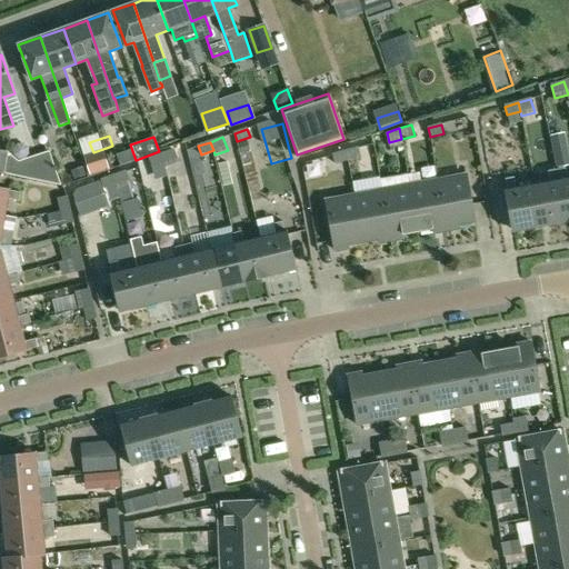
[(358,148),(346,151),(348,160),(360,157),(358,148)]
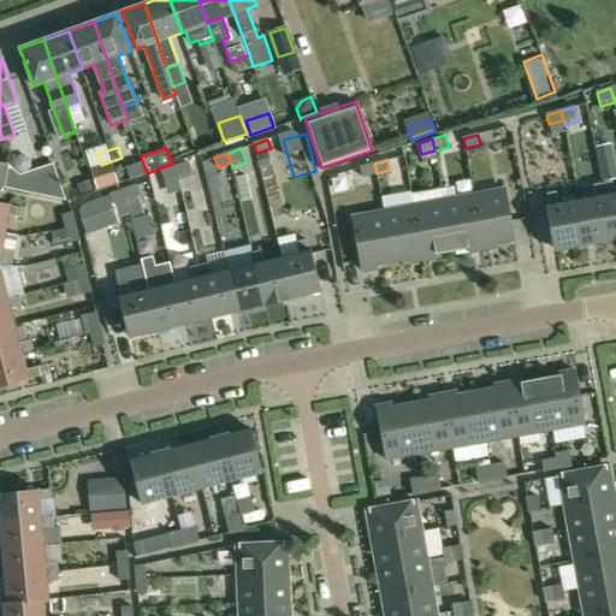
[(615,173),(614,161),(600,164),(604,182),(615,178),(615,173)]
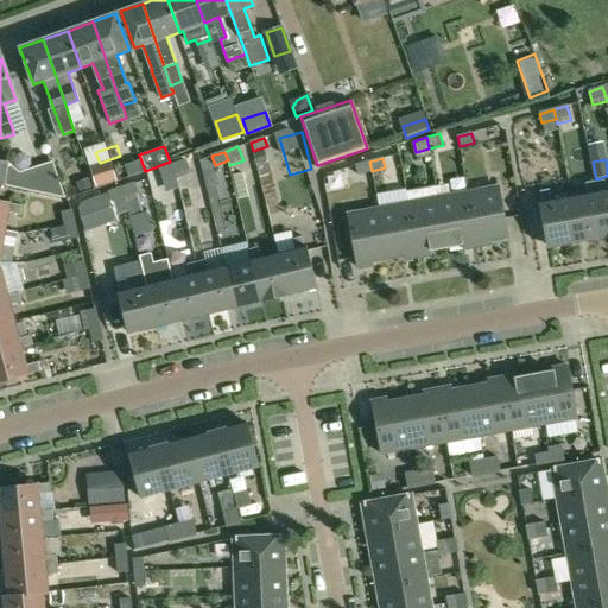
[(8,162),(5,185),(65,197),(52,160),(20,171),(8,162)]
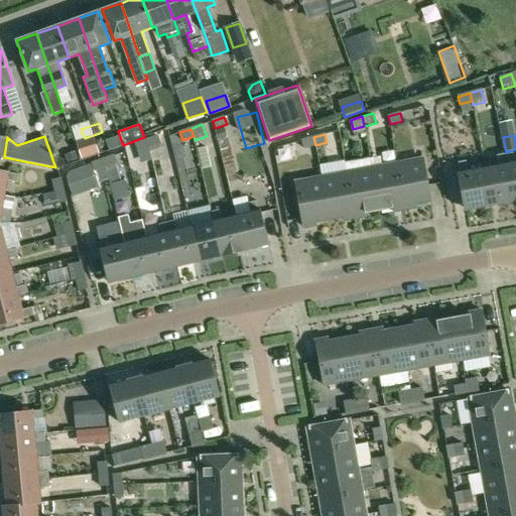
[(77,142),(83,158),(100,153),(94,136),(77,142)]
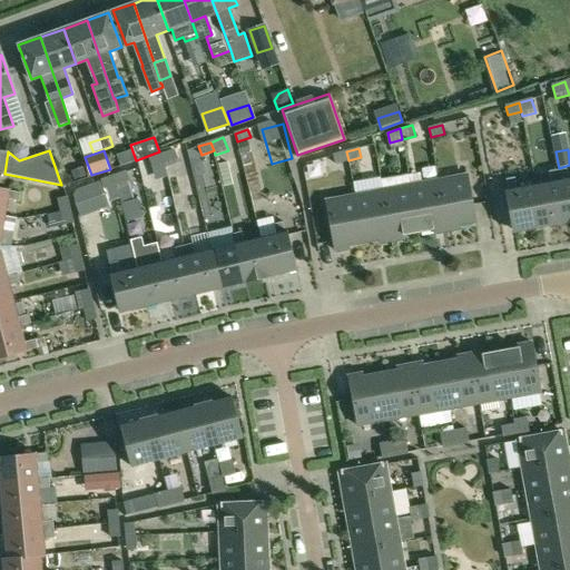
[(120,166),(136,161),(136,160),(136,159),(133,150),(117,156),(120,166)]
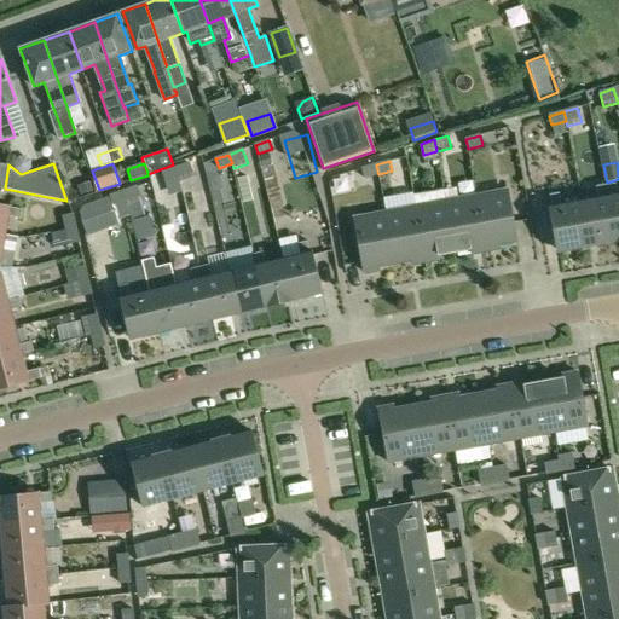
[(175,168),(179,177),(180,181),(195,177),(190,163),(175,168)]
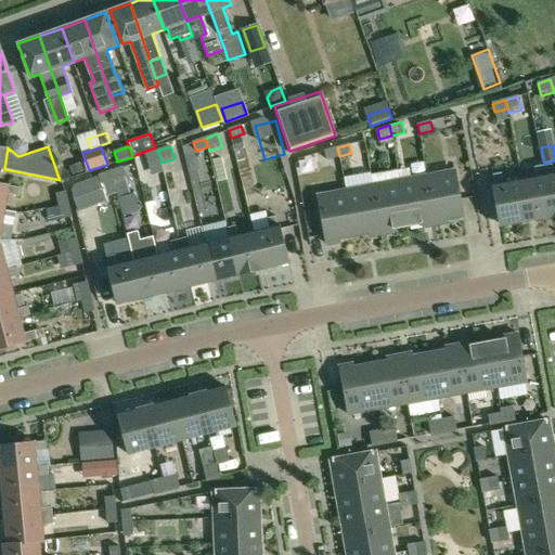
[(337,147),(324,152),(326,159),(339,156),(337,147)]
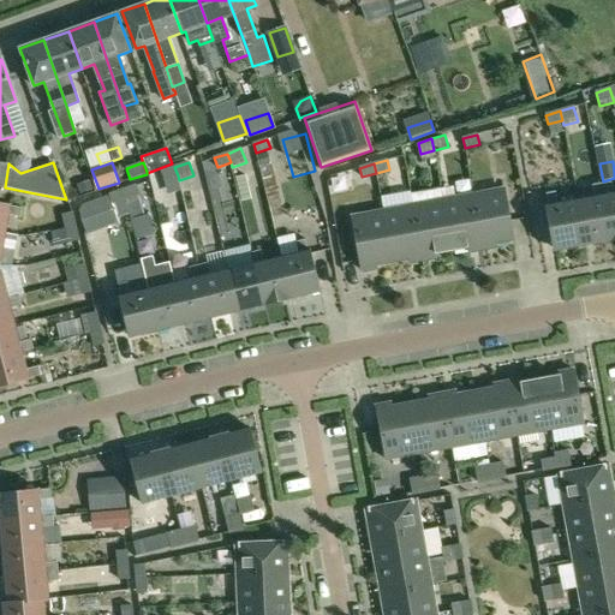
[(178,175),(174,167),(161,172),(165,180),(178,175)]
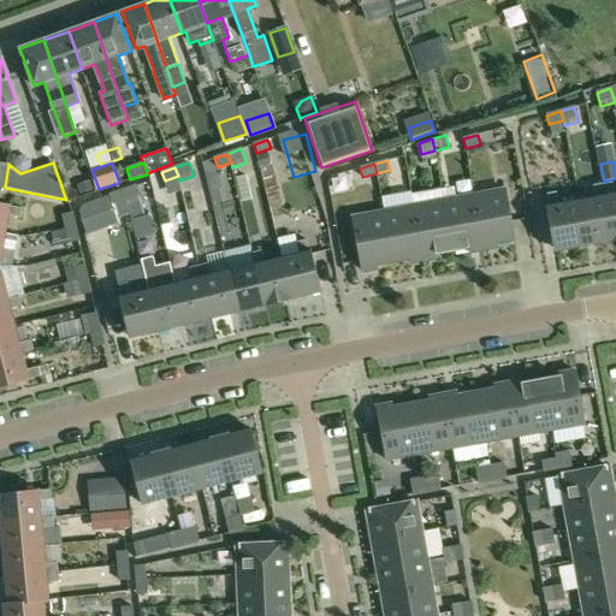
[(603,183),(612,241),(615,240),(615,193),(614,194),(611,182),(603,183)]
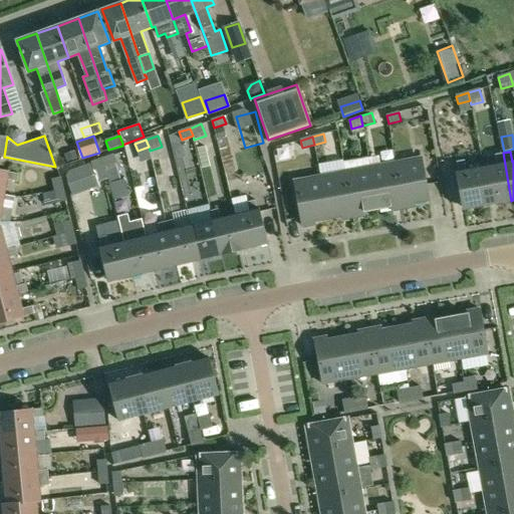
[(76,159),(74,153),(67,156),(69,162),(76,159)]
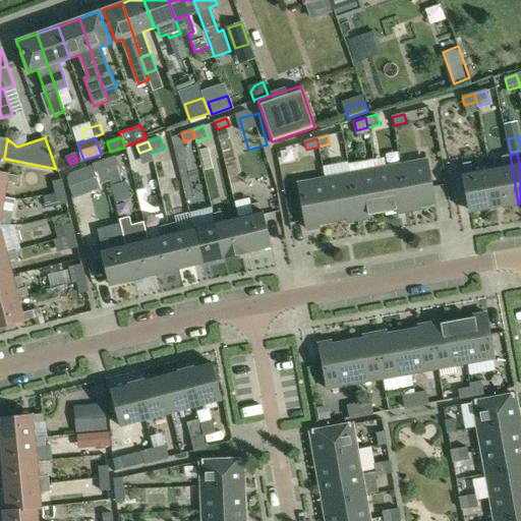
[(518,204),(510,155),(502,157),(504,166),(487,169),(495,209),(518,204)]
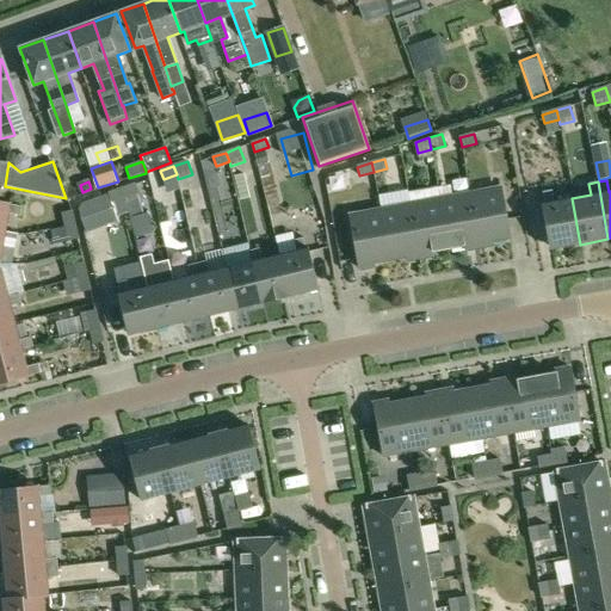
[(125,198),(127,203),(140,197),(136,185),(123,189),(125,198)]
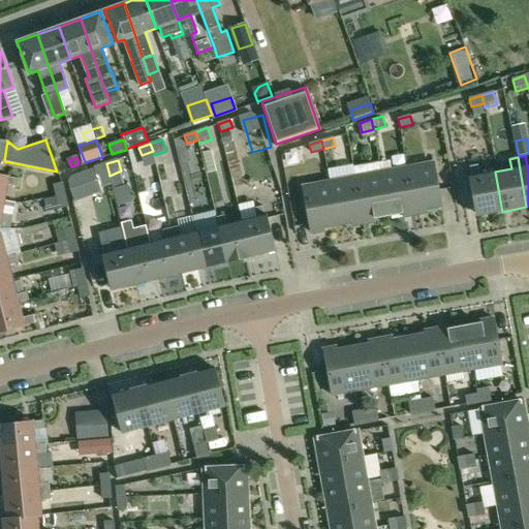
[(406,167),(415,215),(427,213),(426,209),(441,206),(433,162),(406,167)]
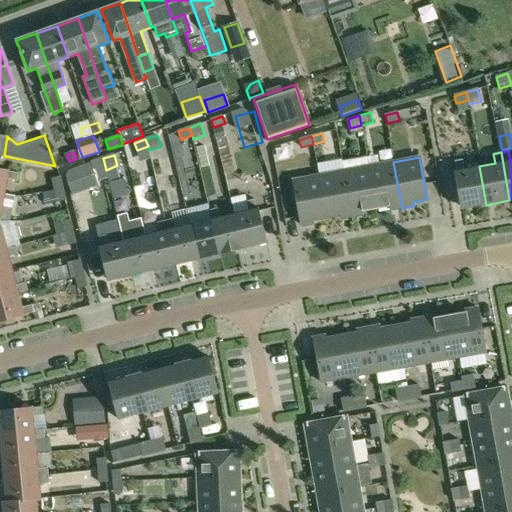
[(94,170),(105,166),(103,158),(91,162),(94,170)]
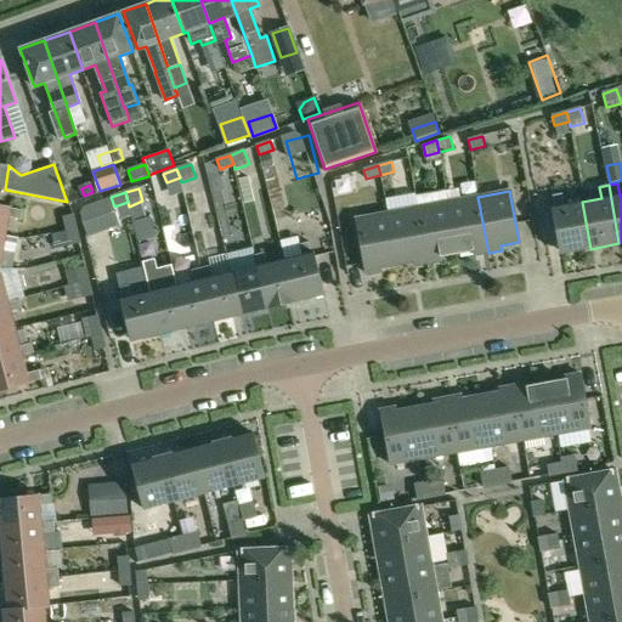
[(561,254),(591,249),(581,202),(565,205),(563,193),(553,196),(555,207),(553,208),(561,254)]
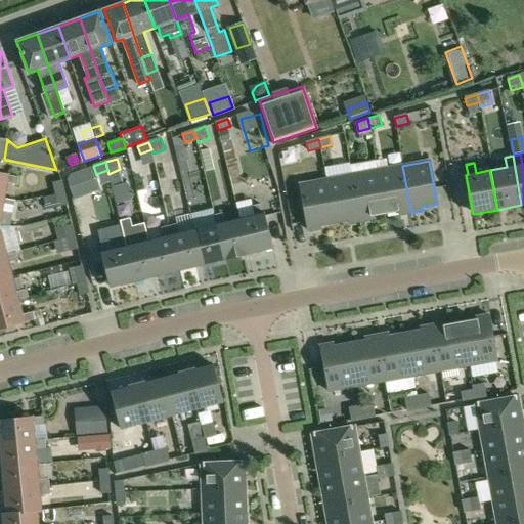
[(377,170),(385,214),(399,211),(400,215),(411,213),(402,166),(377,170)]
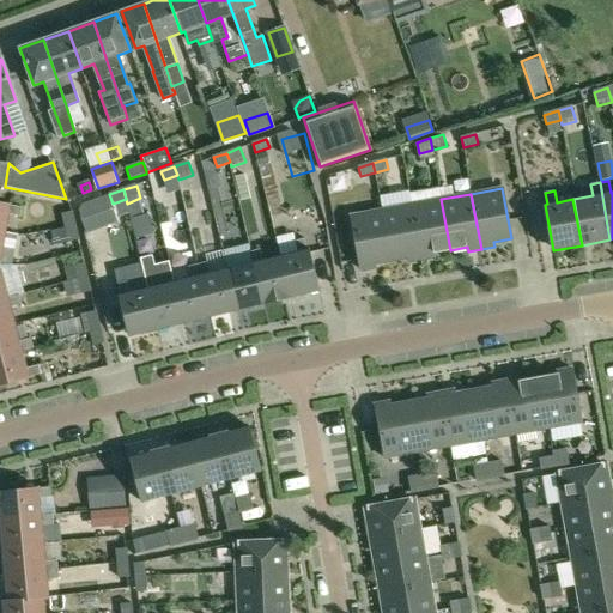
[(412,205),(422,260),(435,258),(434,253),(450,250),(441,199),(412,205)]
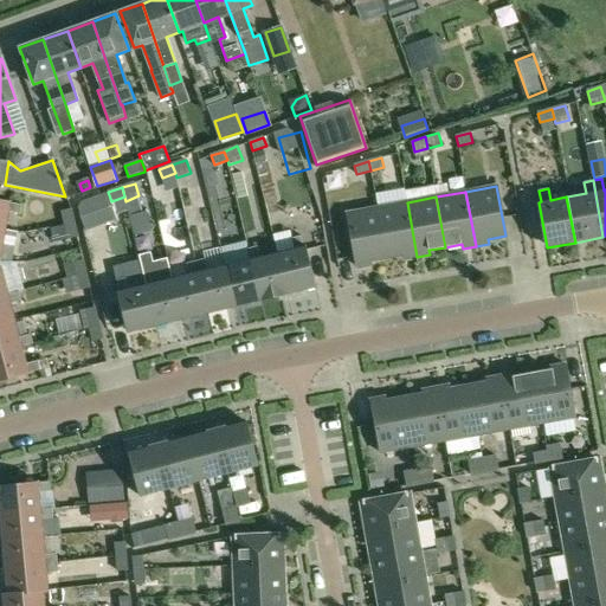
[(20,214),(21,205),(11,202),(0,199),(0,229),(6,230),(8,212),(20,214)]
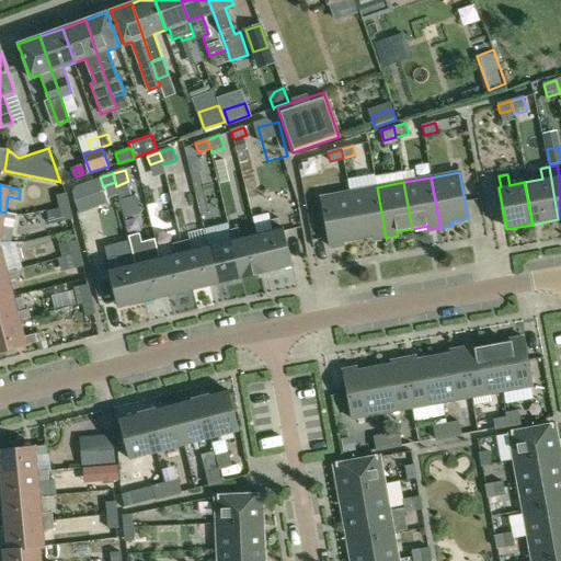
[(350,192),(358,239),(373,236),(374,240),(386,238),(377,187),(350,192)]
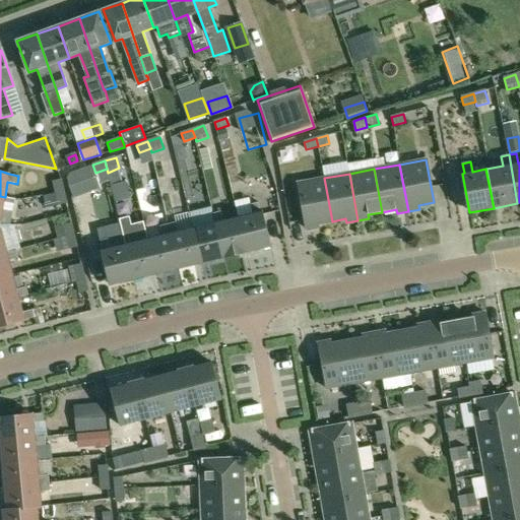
[(298,183),(307,230),(318,228),(318,223),(332,221),(324,178),(298,183)]
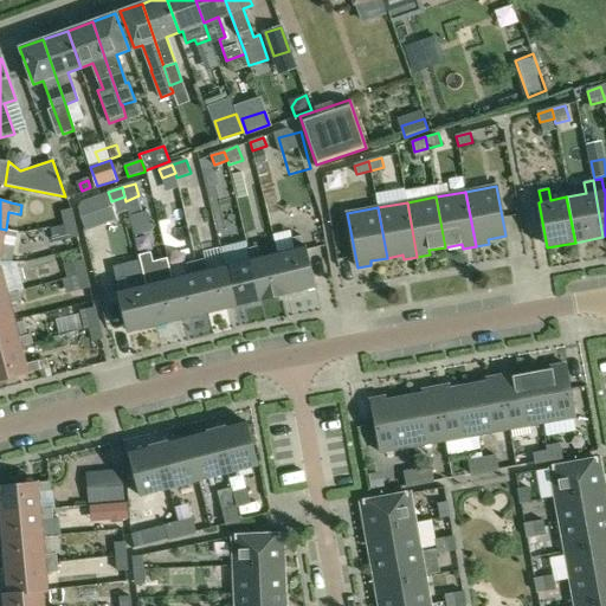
[(71,208),(62,211),(65,225),(73,223),(71,208)]
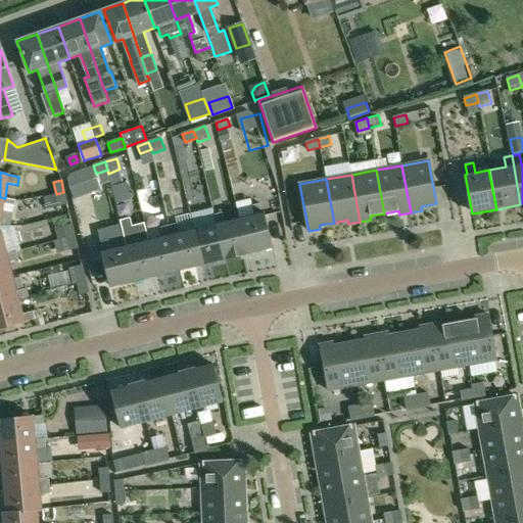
[(116,205),(131,201),(127,184),(111,188),(116,205)]
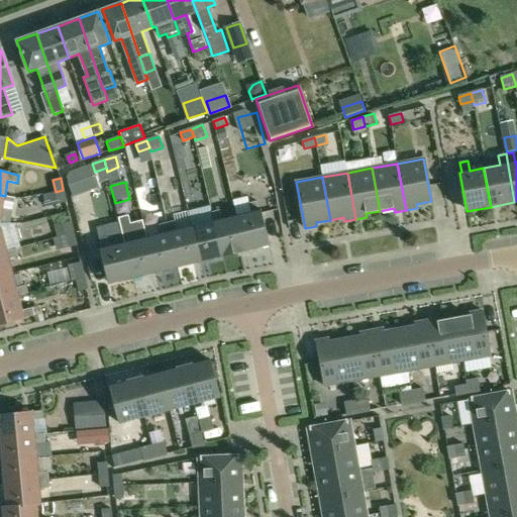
[(63,190),(56,192),(58,204),(66,202),(63,190)]
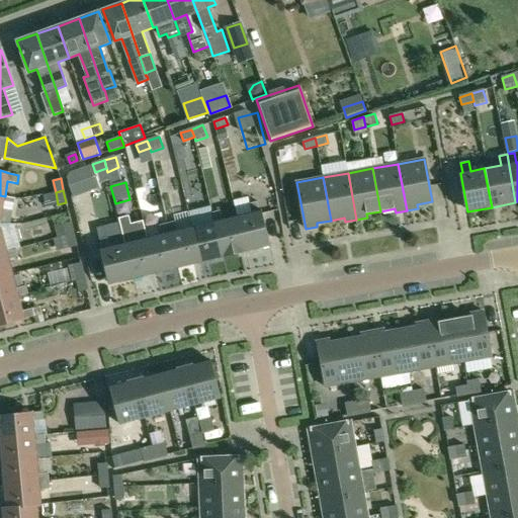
[(246,251),(268,246),(260,210),(259,210),(257,201),(249,203),(252,212),(237,217),(246,251)]
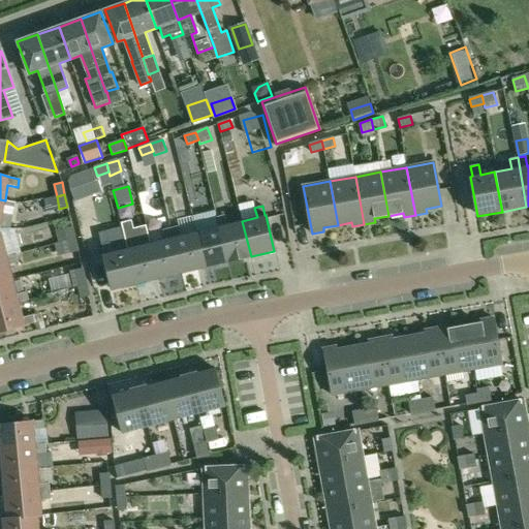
[(224,215),(217,217),(228,262),(251,256),(242,221),(227,224),(224,215)]
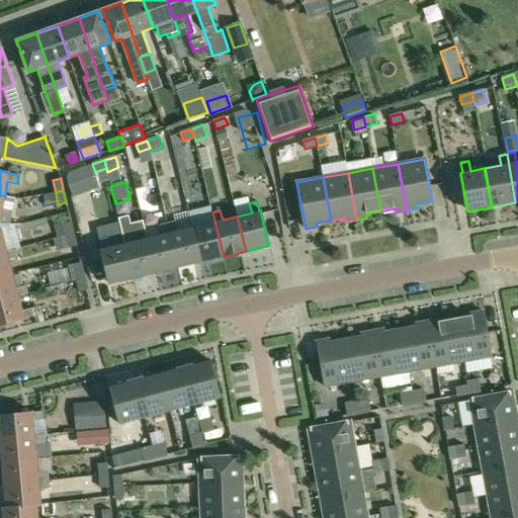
[(206,224),(192,228),(200,262),(224,257),(212,212),(204,214),(206,224)]
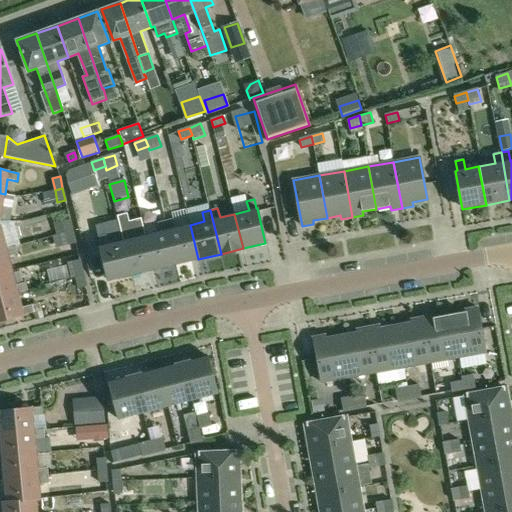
[(165,220),(176,264),(198,259),(190,225),(175,228),(173,219),(165,220)]
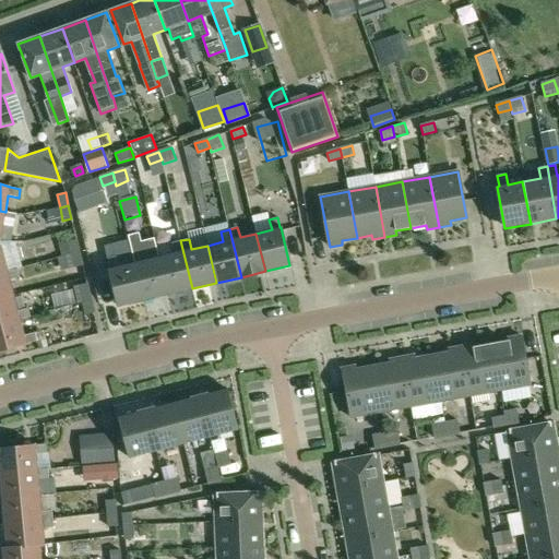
[(76,240),(68,241),(71,254),(80,252),(76,240)]
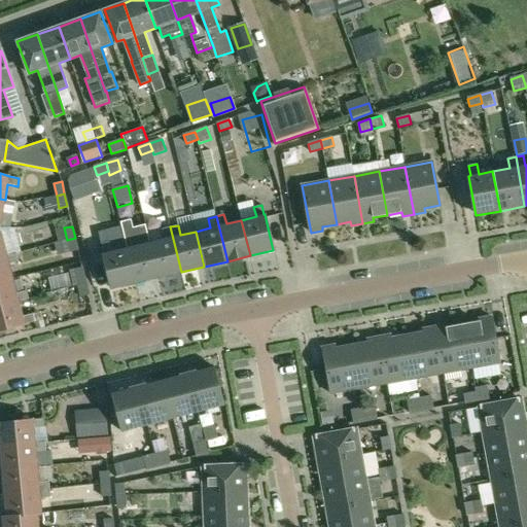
[(149,242),(159,278),(181,272),(170,226),(163,229),(165,239),(149,242)]
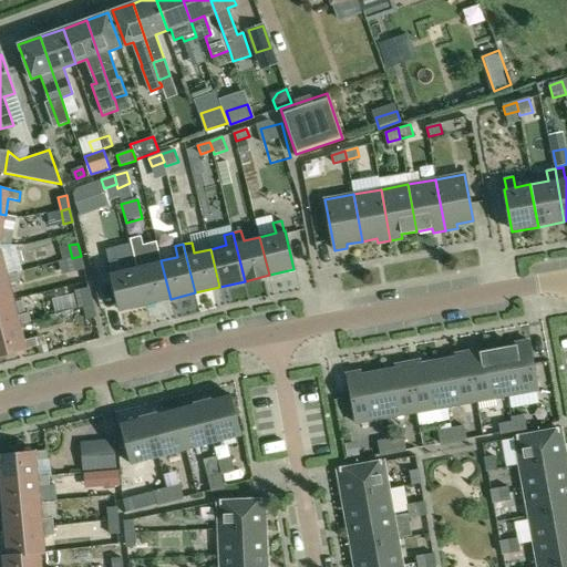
[(143,254),(134,256),(136,267),(146,305),(171,299),(161,260),(145,265),(143,254)]
